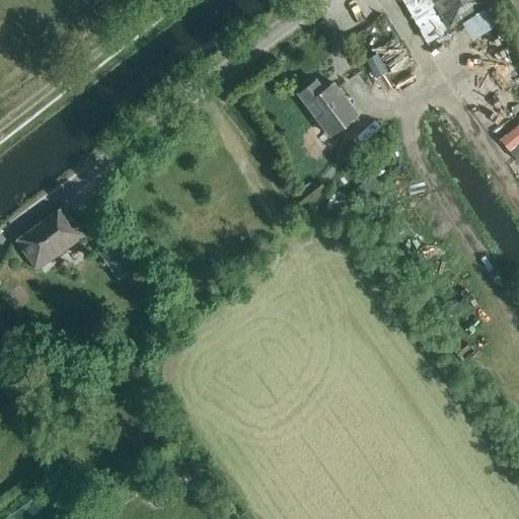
[(461,21),(490,3),(487,0),(429,0),(447,27),(460,19),(461,21)]
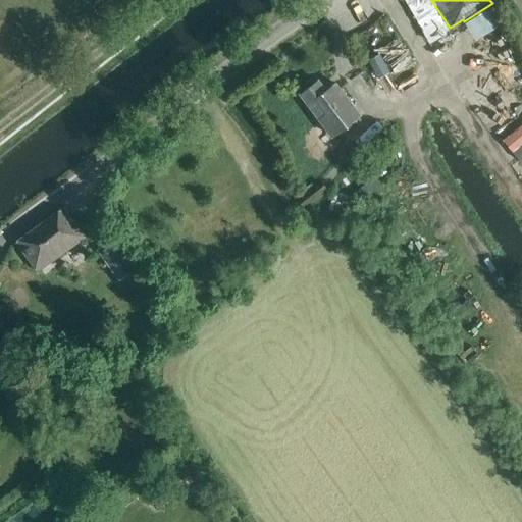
[(375,74),(386,69),(377,51),(367,56),(375,74)]
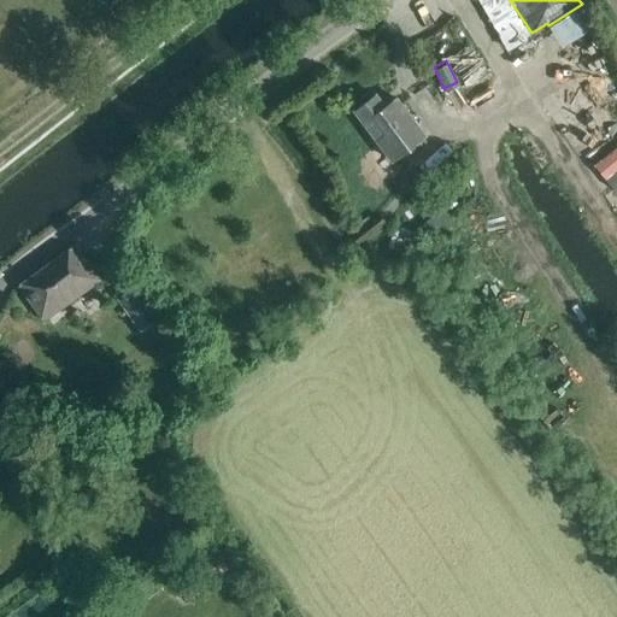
[(397,99),(385,109),(375,95),(353,112),(392,162),(424,136),(397,99)]
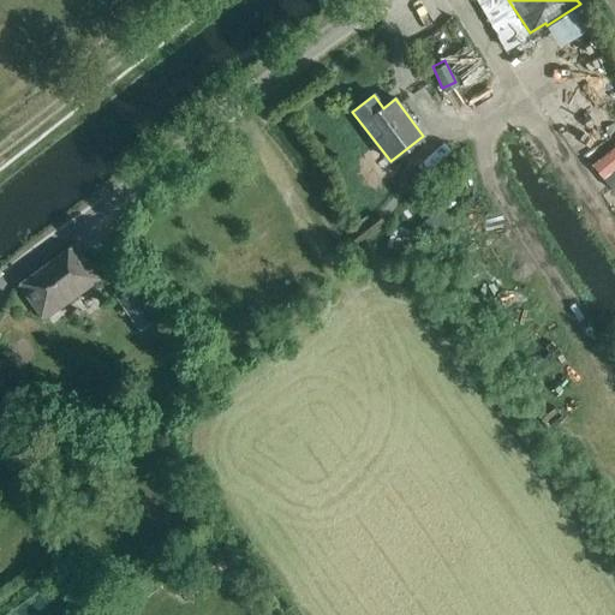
[(610,190),(614,186),(614,147),(591,166),(610,190)]
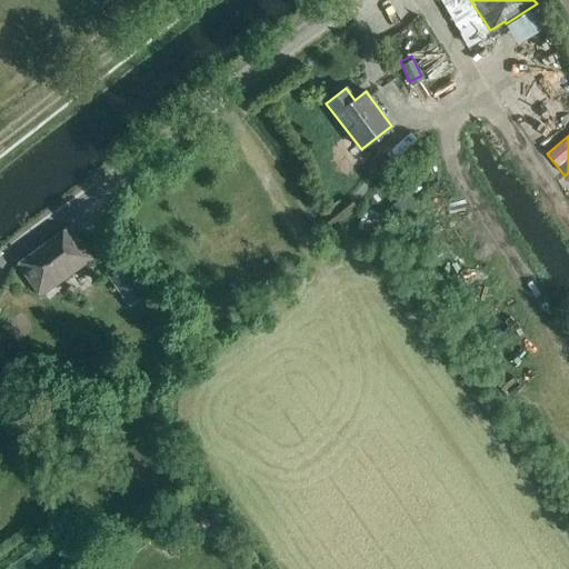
[(40,297),(92,259),(69,227),(17,265),(40,297)]
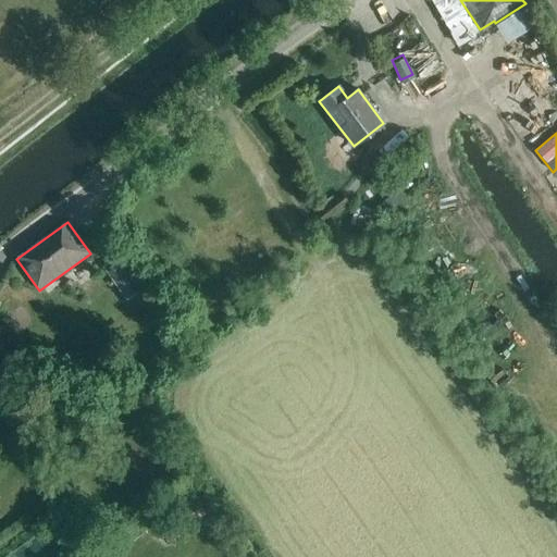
[(132,294),(145,285),(122,252),(109,261),(132,294)]
